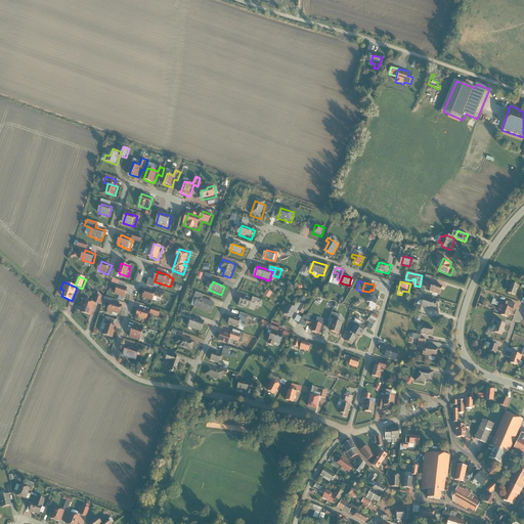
[(517,296),(520,286),(513,284),(510,294),(517,296)]
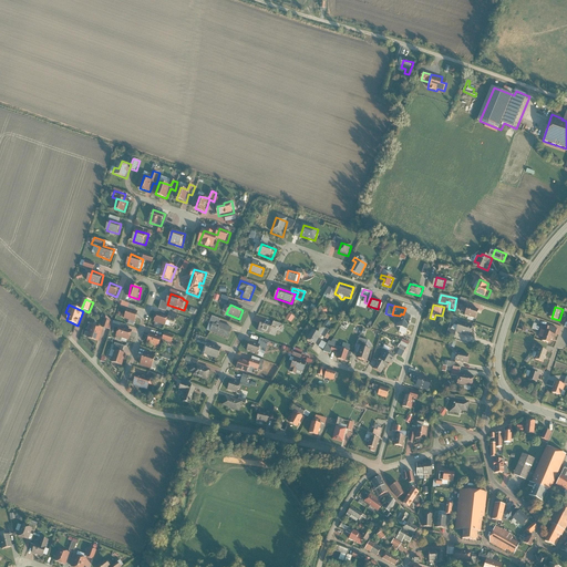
[(477,319),(480,310),(466,308),(465,316),(477,319)]
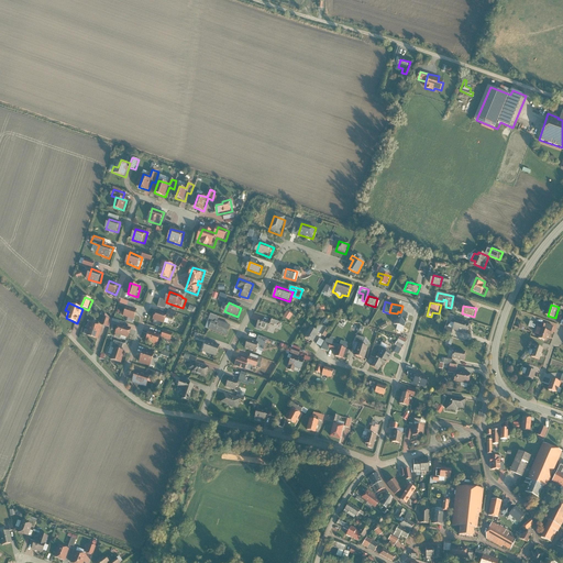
[(128,307),(124,318),(130,320),(129,323),(134,326),(140,311),(128,307)]
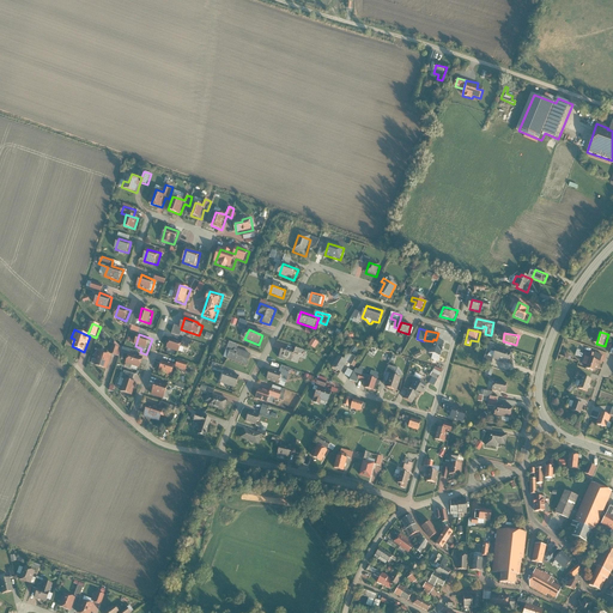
[(171,338),(168,350),(181,353),(184,343),(171,338)]
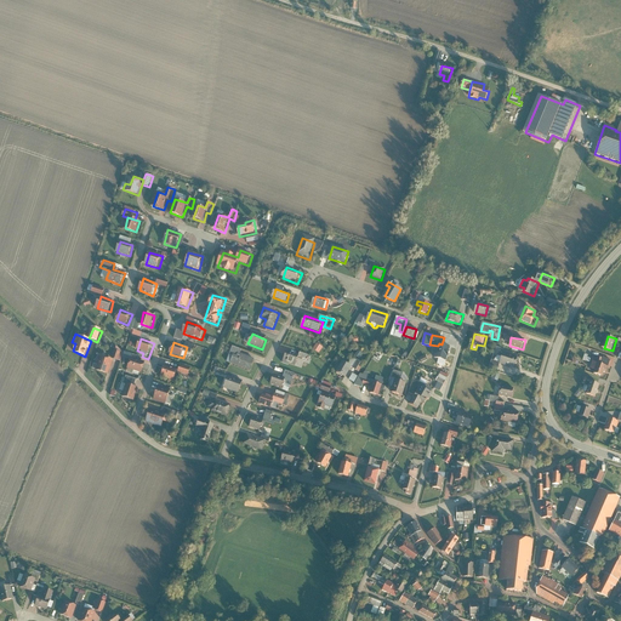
[(438,346),(434,359),(445,362),(449,347),(442,345),(439,343),(438,346)]
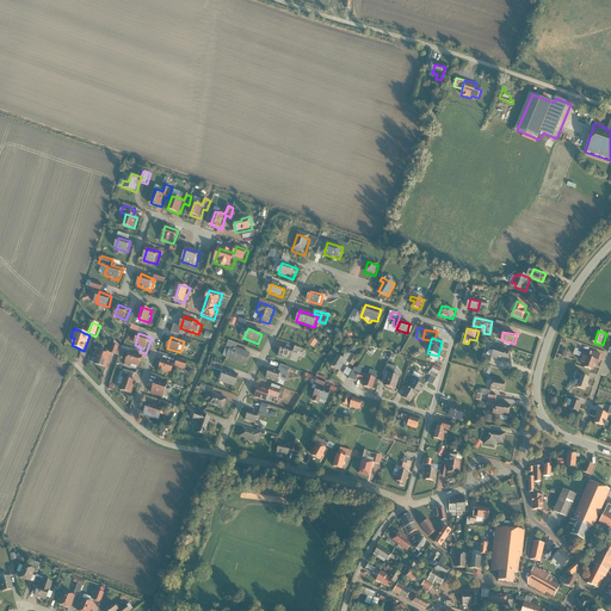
[(113,344),(110,352),(119,355),(122,346),(113,344)]
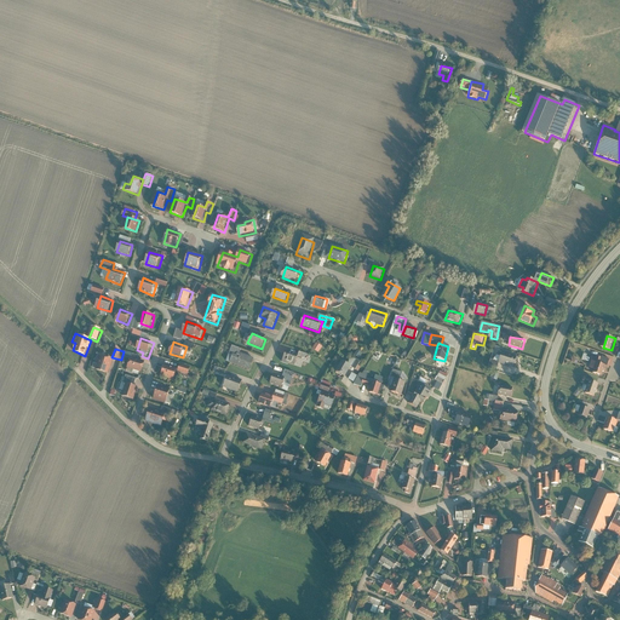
[(299,356),(286,351),(282,361),(296,366),(299,356)]
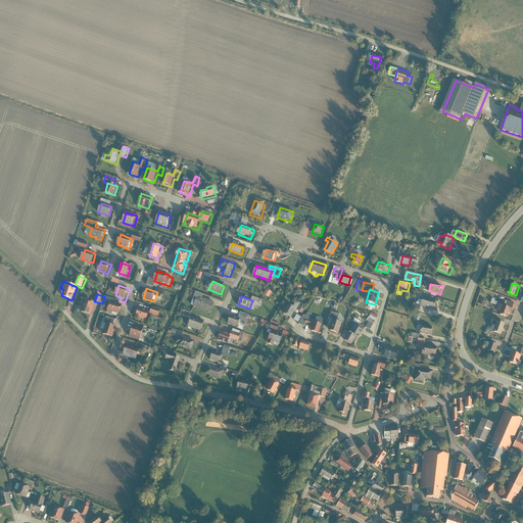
[(202,299),(197,297),(196,299),(194,306),(211,313),(215,304),(202,299)]
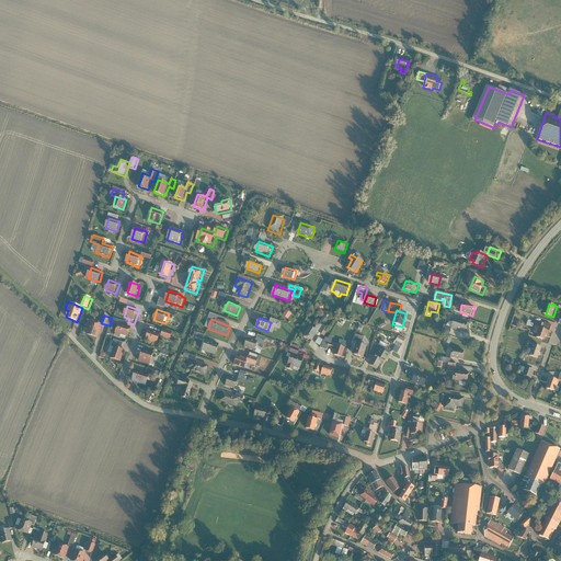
[(469,322),(455,319),(453,329),(467,332),(469,322)]
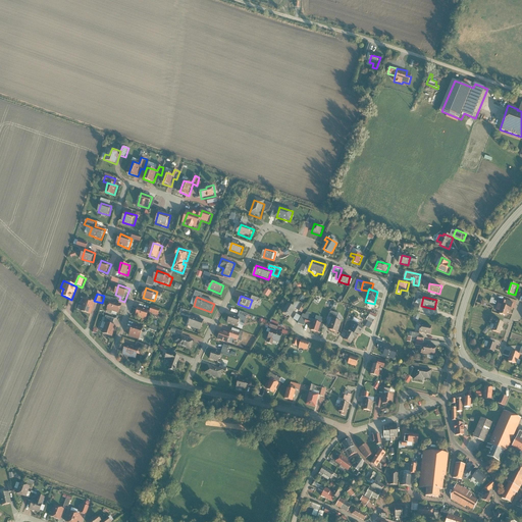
[(77,311),(92,316),(96,303),(86,300),(83,307),(80,306),(77,311)]
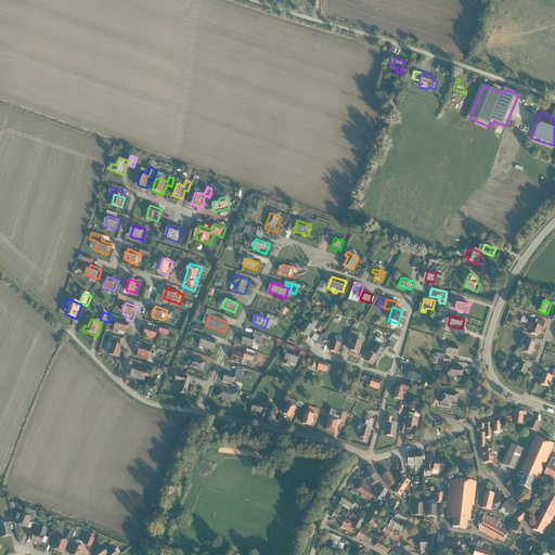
[(117,320),(114,331),(119,333),(119,335),(125,337),(126,334),(128,335),(131,324),(117,320)]
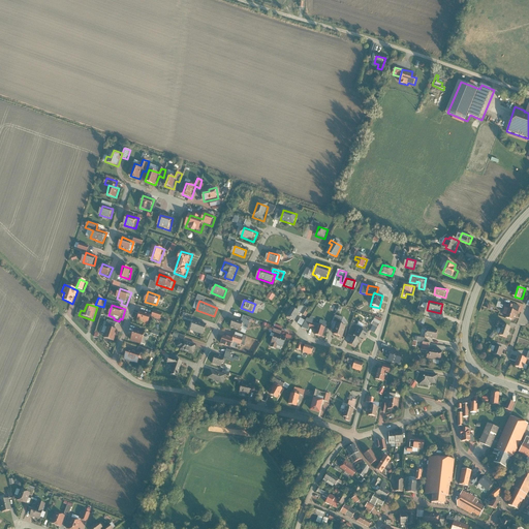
[(512,311),(510,311),(507,319),(516,321),(517,316),(518,317),(521,308),(514,306),(512,311)]
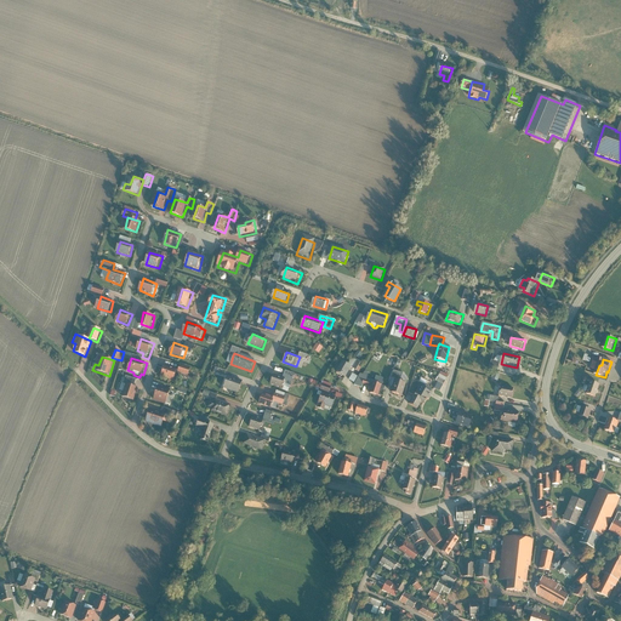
[(500,363),(491,360),(489,370),(496,372),(500,363)]
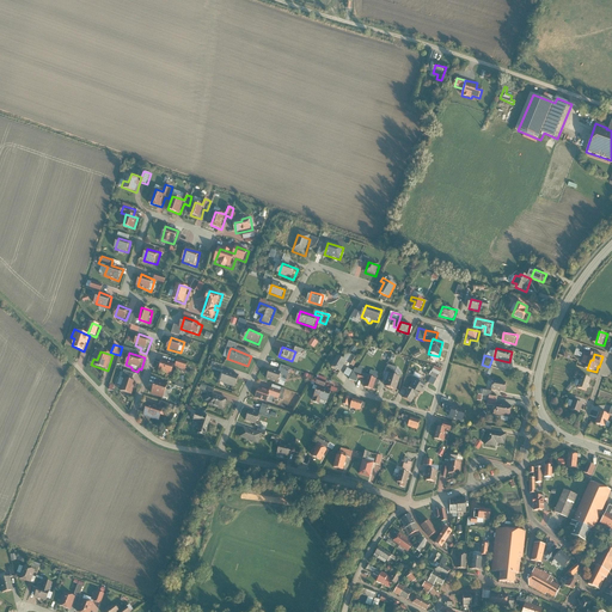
[(346,362),(337,357),(332,366),(340,371),(346,362)]
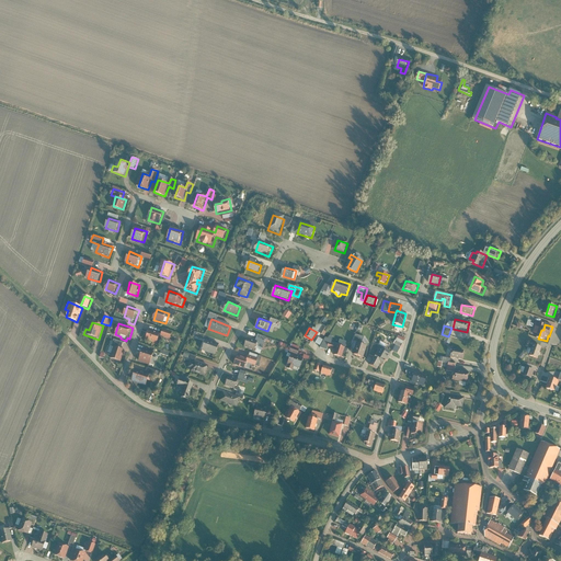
[(162,335),(161,338),(171,341),(174,333),(164,330),(162,335)]
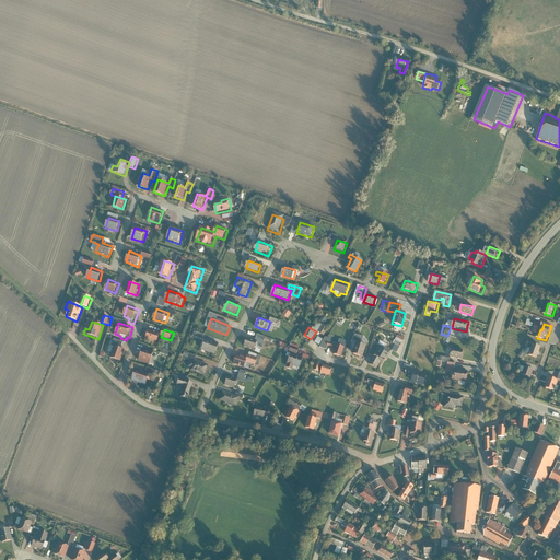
[(161,337),(162,335),(150,330),(146,341),(158,346),(161,337)]
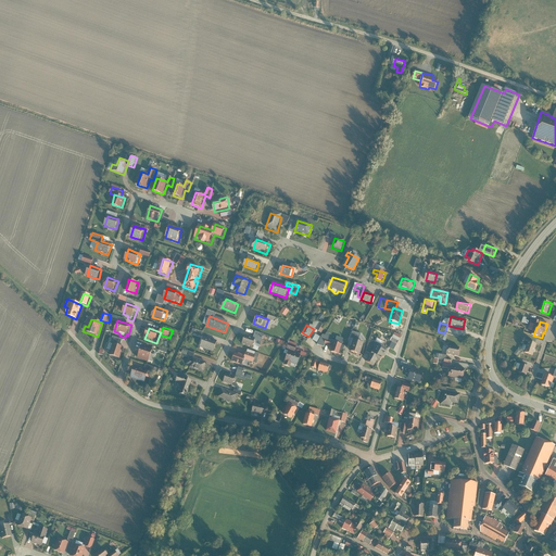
[(264,336),(256,332),(254,339),(256,340),(255,343),(261,345),(264,336)]
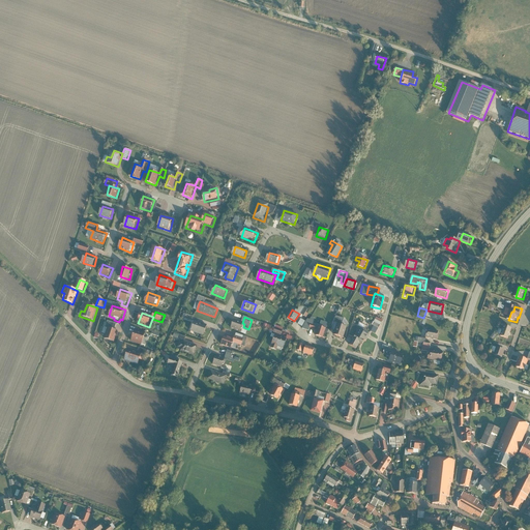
[(242,323),(234,321),(232,329),(241,332),(243,327),(244,324),(242,323)]
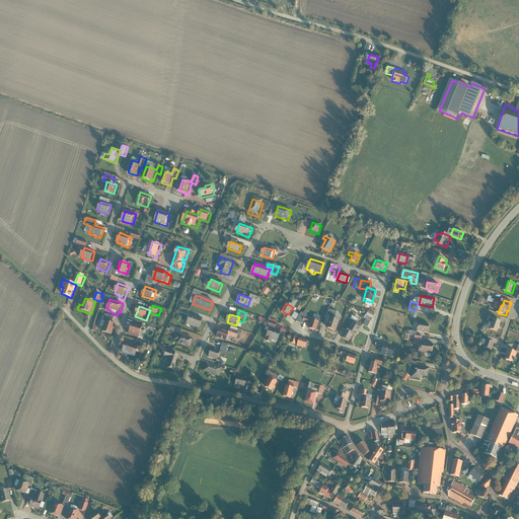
[(312,318),(304,315),(303,318),(294,314),(292,318),(298,322),(302,323),(303,321),(309,323),(310,321),(311,321),(311,320),(312,318)]
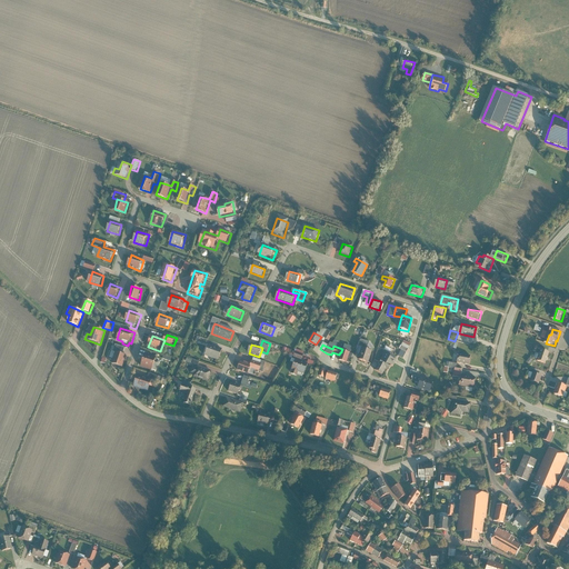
[(219,360),(222,351),(208,347),(206,356),(219,360)]
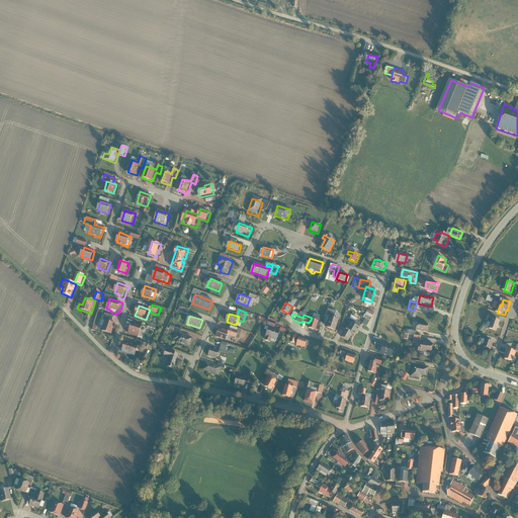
[(340,321),(330,317),(328,323),(327,328),(336,331),(340,321)]
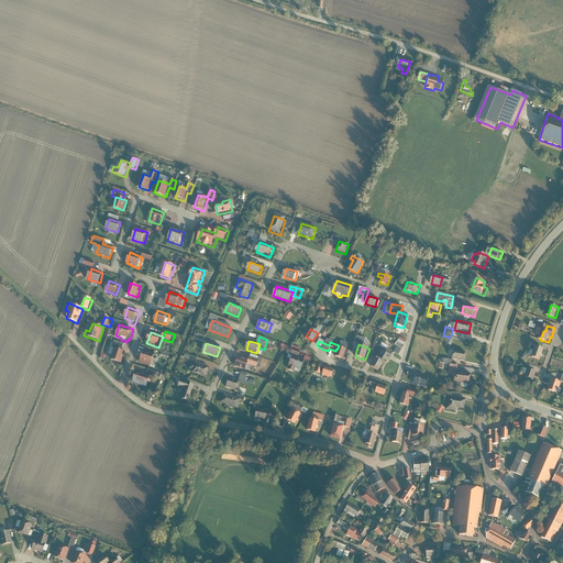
[(385,366),(393,354),(382,346),(378,350),(381,351),(371,365),(378,371),(383,364),(385,366)]
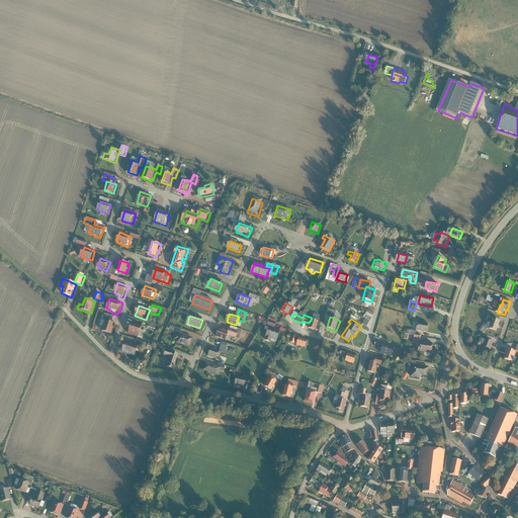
[(501,322),(492,319),(488,329),(498,332),(501,322)]
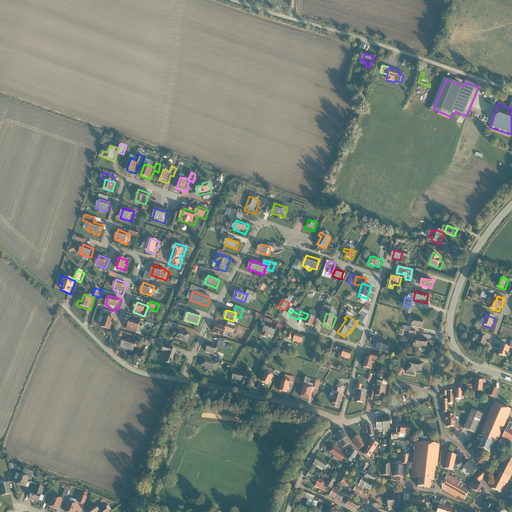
[(305,324),(312,326),(314,318),(307,316),(307,317),(305,324)]
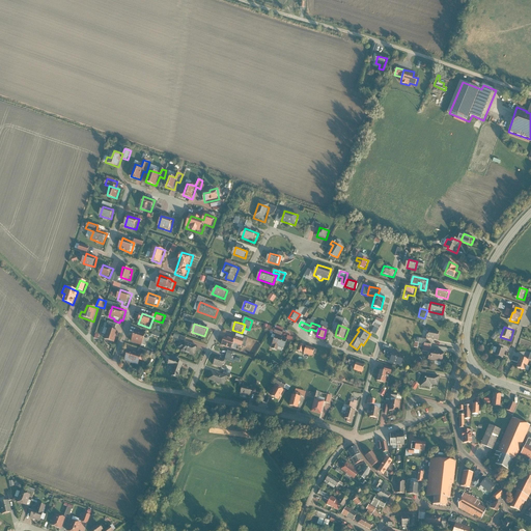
[(106,341),(115,344),(119,332),(109,329),(106,341)]
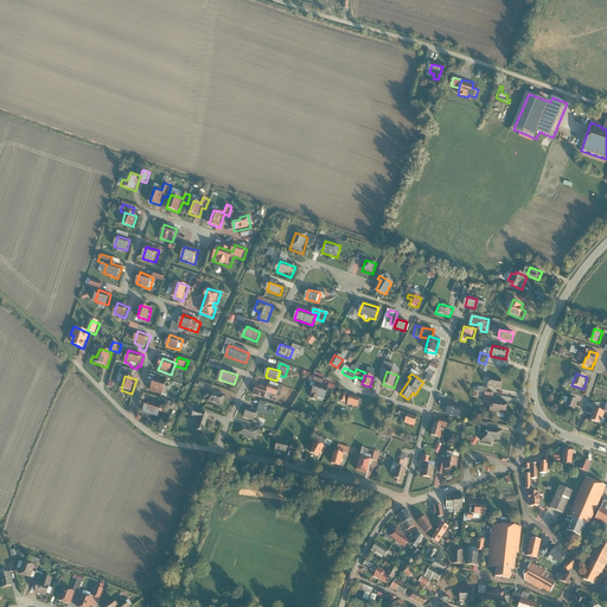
[(155,378),(151,393),(163,396),(167,382),(155,378)]
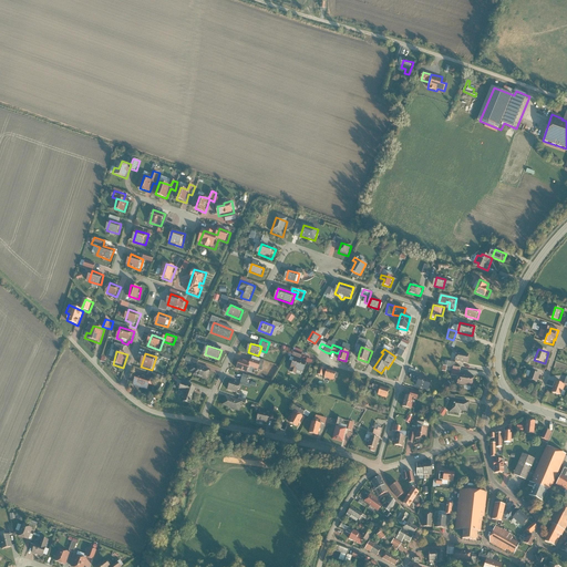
[(470,356),(457,353),(456,361),(468,363),(470,356)]
